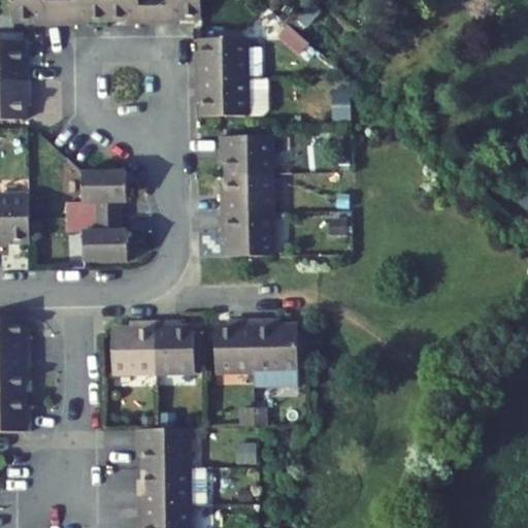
[(43,26),(61,26),(60,0),(13,0),(13,23),(42,22),(43,26)]
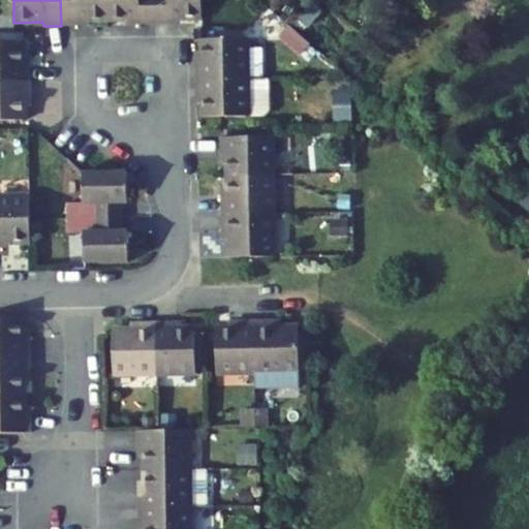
[(80,22),(107,21),(106,0),(60,0),(61,26),(80,26),(80,22)]
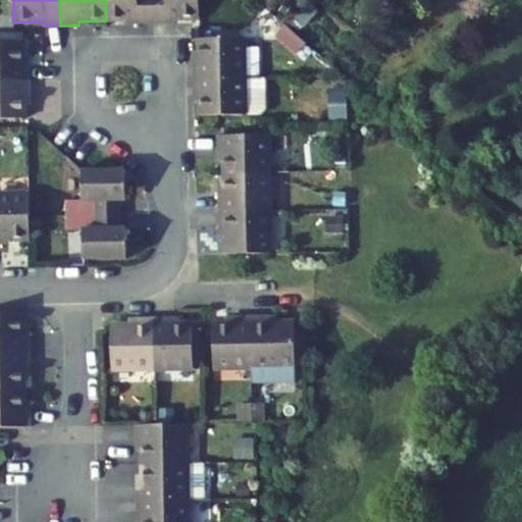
[(105,0),(106,20),(134,19),(134,24),(152,23),(151,0),(105,0)]
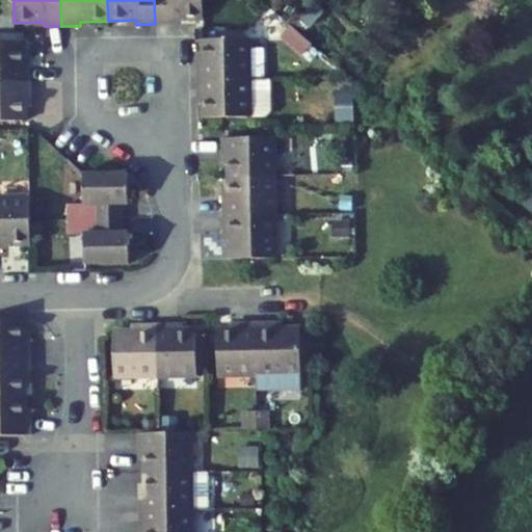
[(154,0),(155,24),(174,24),(174,20),(203,19),(202,0),(154,0)]
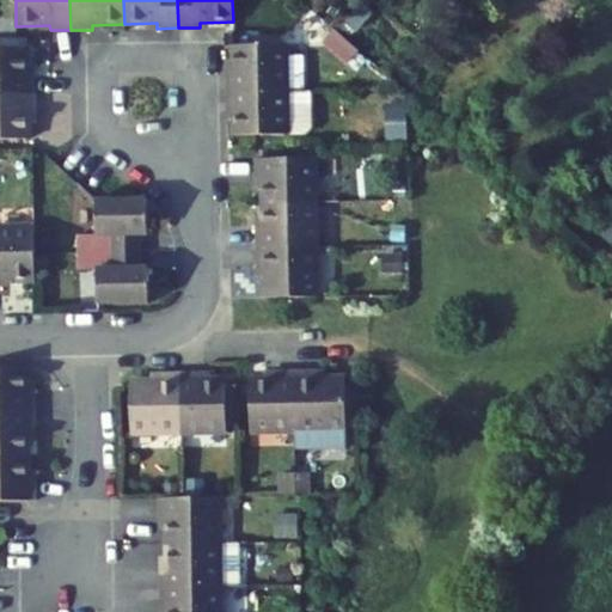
[(355,31),(372,13),(362,5),(346,24),(355,31)]
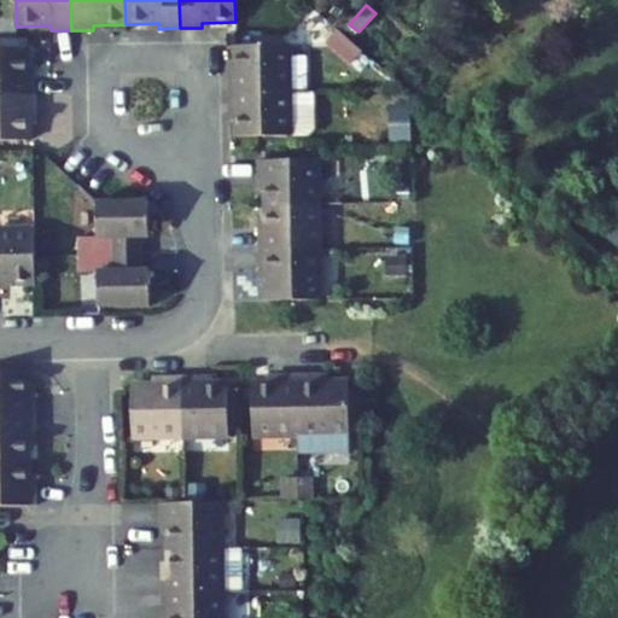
[(338,35),(324,23),(316,31),(330,44),(338,35)]
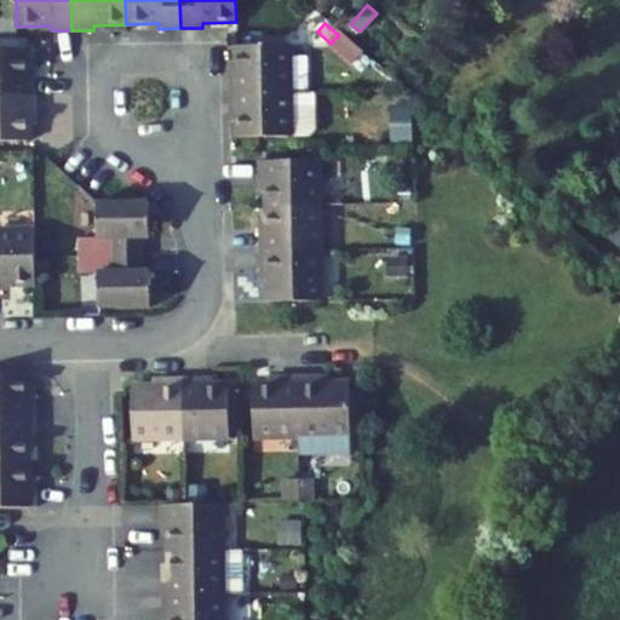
[(311,45),(290,46),(291,91),(313,91),(311,45)]
